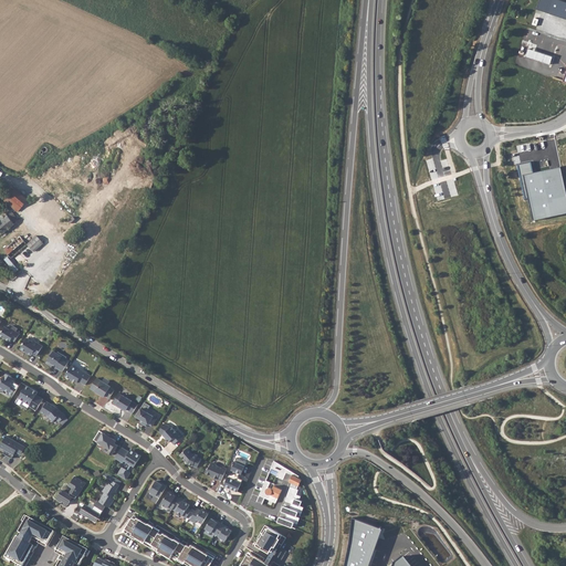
[(565,2),(556,0),(553,0),(548,13),(565,19),(565,2)]
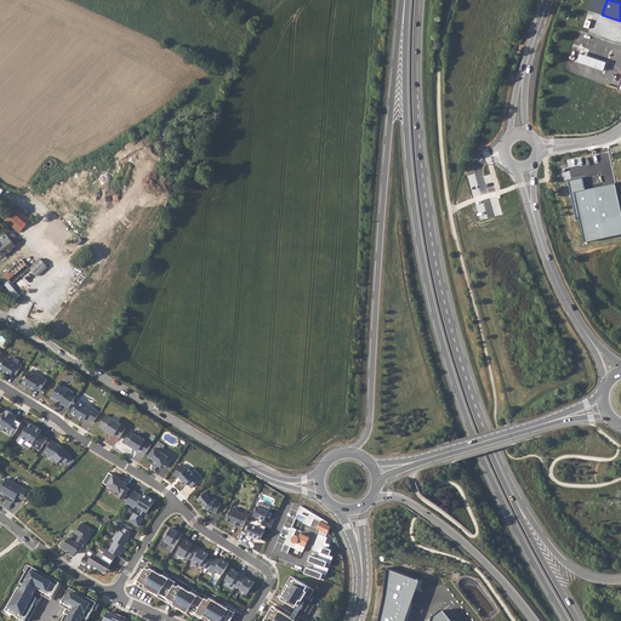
[(590,12),(584,27),(590,28),(594,15),(590,12)]
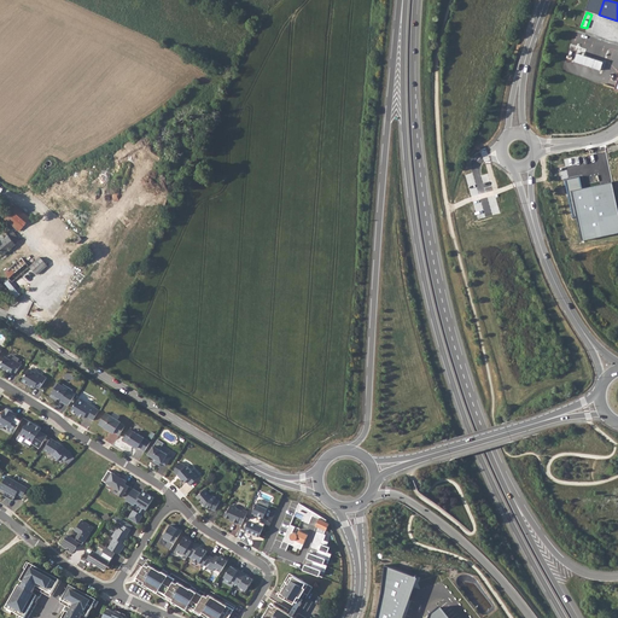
[(611,57),(572,45),(567,59),(606,73),(611,57)]
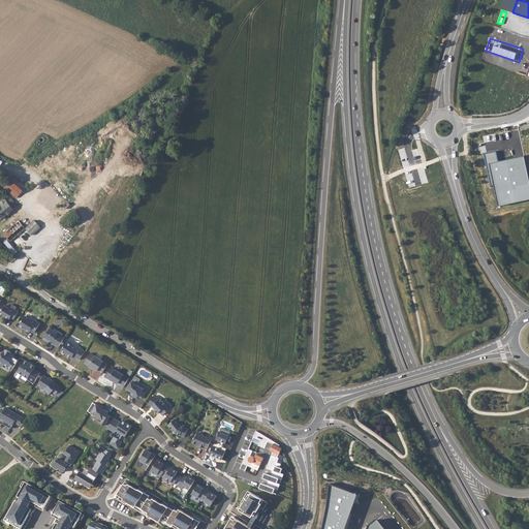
[(499,206),(528,199),(528,176),(524,156),(498,161),(496,152),(484,153),(490,186),(493,185),(499,206)]
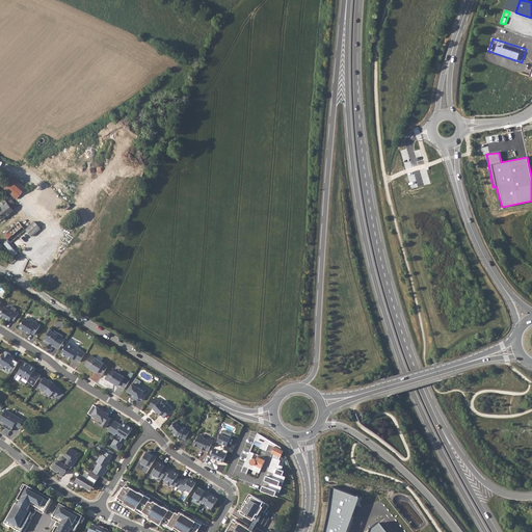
[(17,200),(27,188),(15,177),(8,184),(10,185),(6,190),(17,200)]
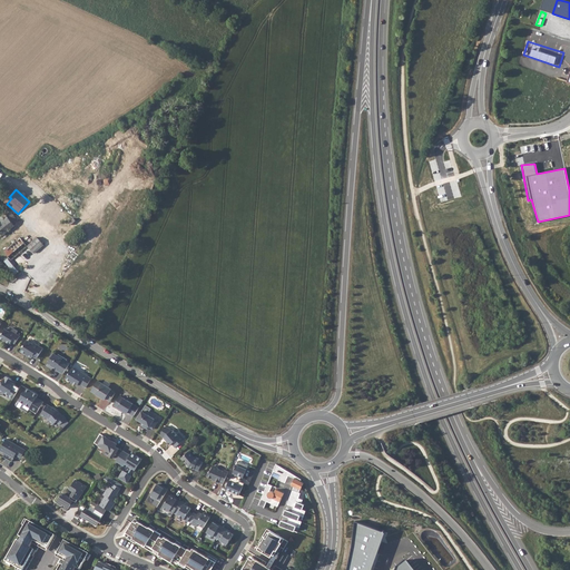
[(0,237),(1,238),(16,226),(13,224),(17,220),(10,213),(7,216),(6,214),(0,218),(0,219),(2,223),(0,225),(0,237)]
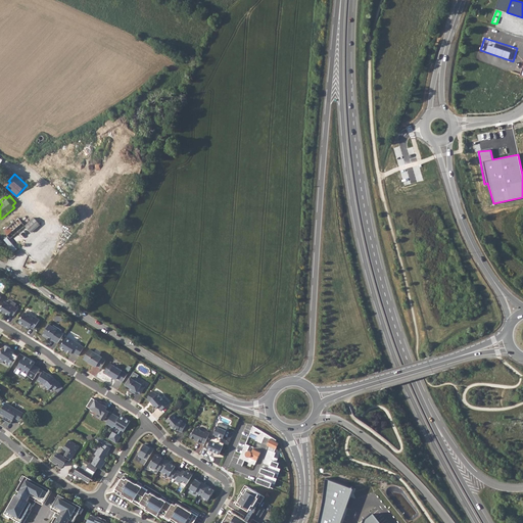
[(24,224),(19,220),(18,219),(3,232),(10,240),(25,228),(26,227),(24,224)]
